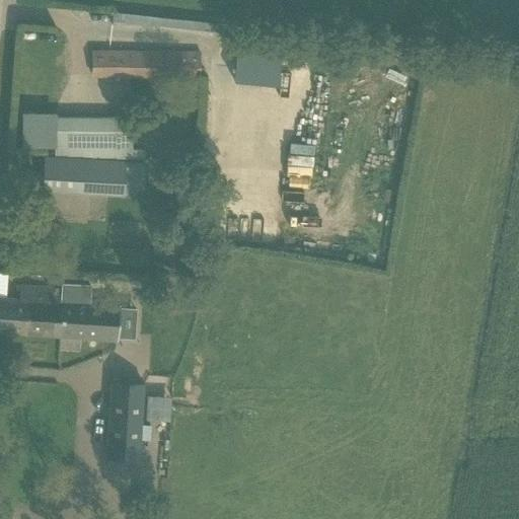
[(230,80),(277,81),(278,45),(231,44),(230,80)]
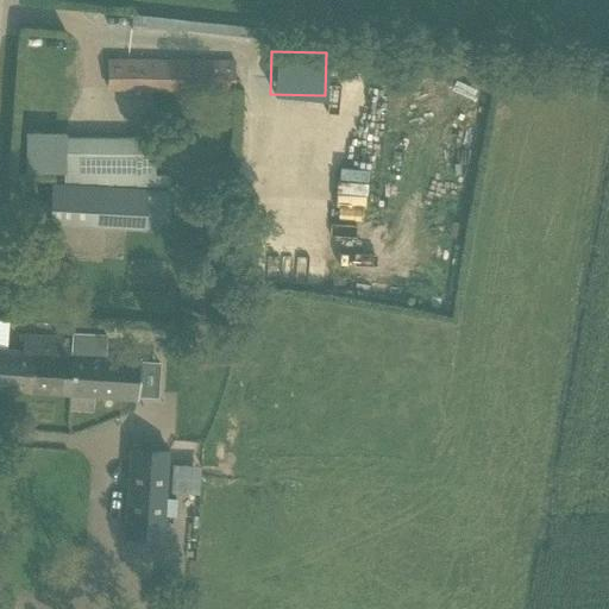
[(107,90),(234,92),(234,61),(107,60),(107,90)]
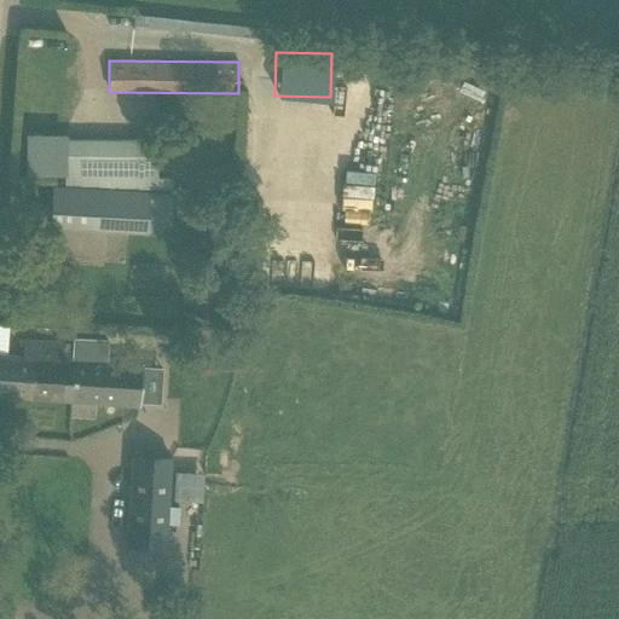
[(67,138),(64,184),(109,186),(133,187),(171,189),(171,179),(171,178),(157,178),(156,178),(157,142),(150,142),(126,140),(67,138)]
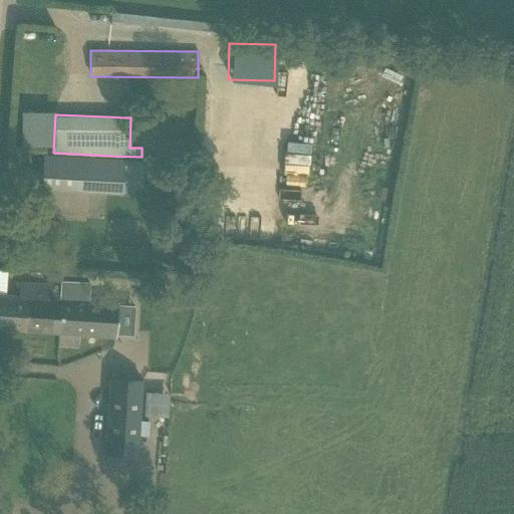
[(173,147),(166,159),(187,162),(196,154),(195,142),(196,134),(181,140),(173,147)]
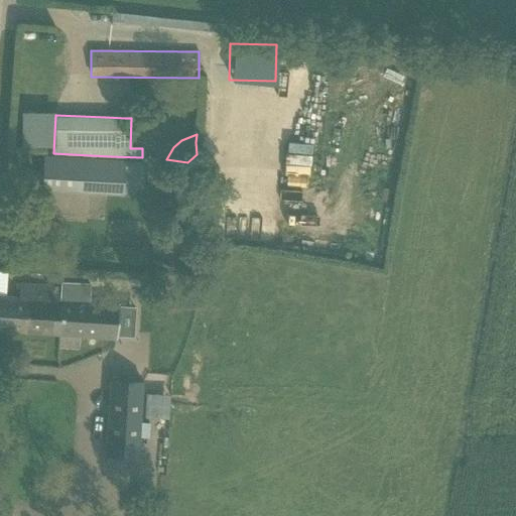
[(284,141),(283,174),(308,174),(309,142),(284,141)]
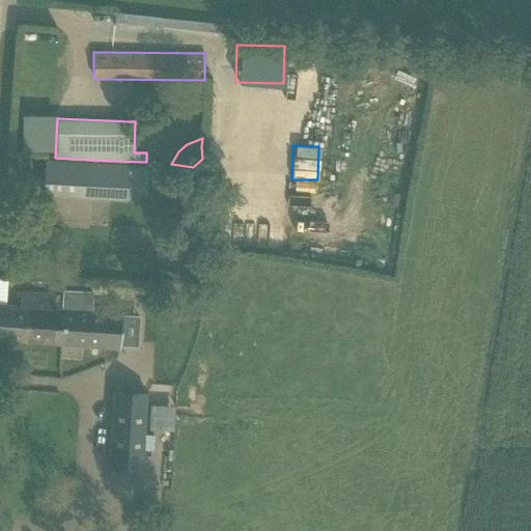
[(43,194),(136,199),(136,194),(146,195),(148,167),(45,161),(43,194)]
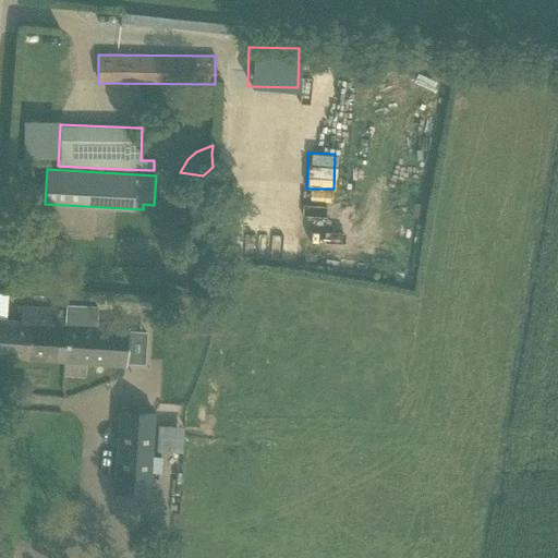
[(67,310),(63,363),(64,363),(64,362),(125,366),(129,330),(129,328),(95,326),(96,306),(65,305),(65,310),(67,310)]
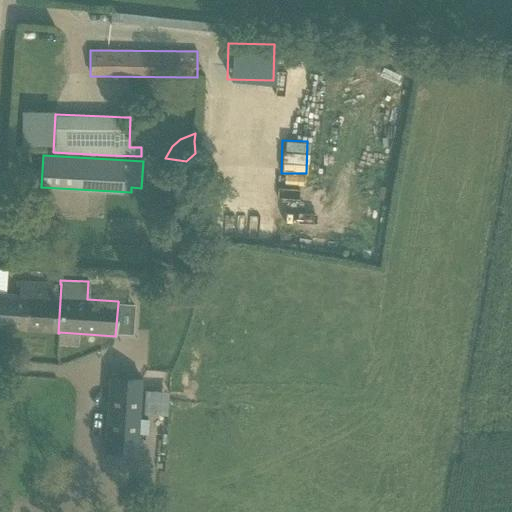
[(0,328),(58,332),(60,298),(61,284),(39,283),(19,281),(18,295),(0,293),(0,328)]
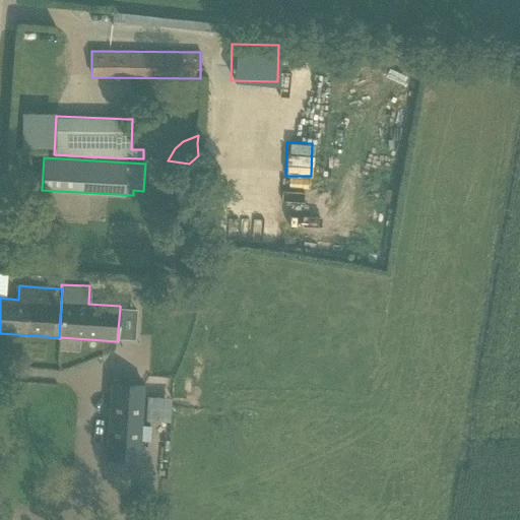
[(178,405),(178,381),(154,381),(153,404),(178,405)]
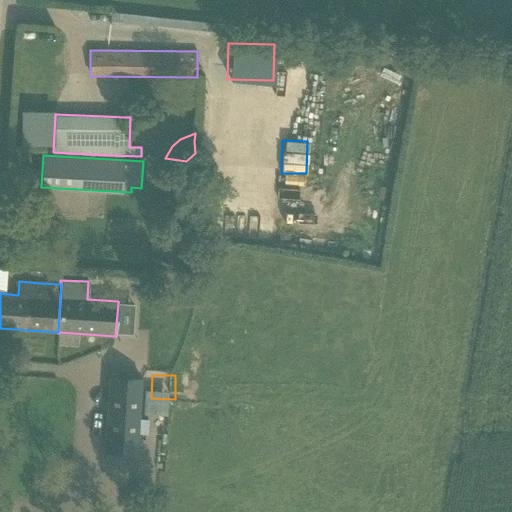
[(103,452),(137,454),(142,378),(108,376),(103,452)]
